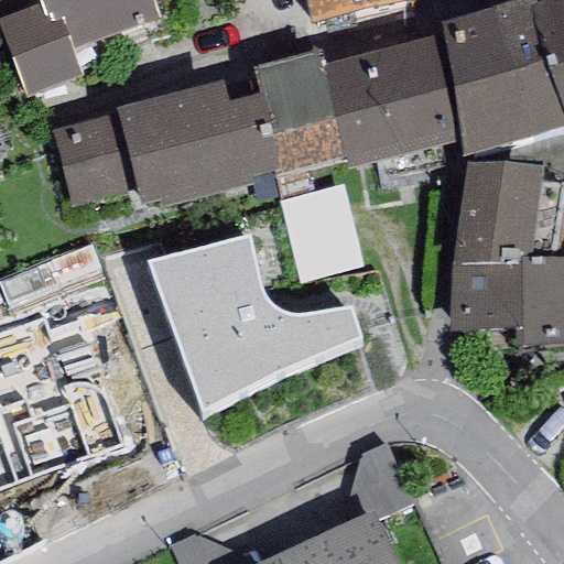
[(36,0),(39,6),(0,18),(0,22),(24,95),(82,76),(73,51),(159,22),(151,0),(150,0),(36,0)]
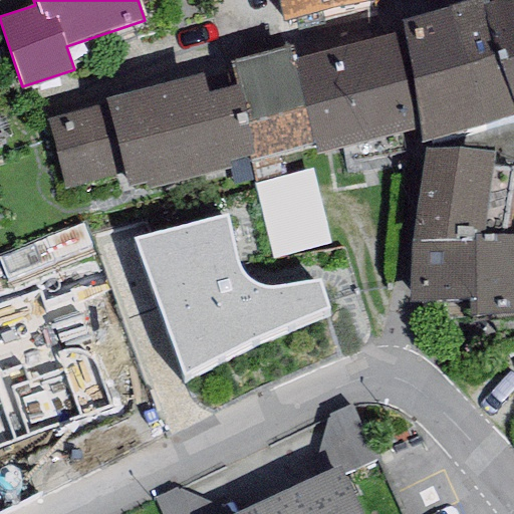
[(278,0),(283,23),(377,0),(278,0)]
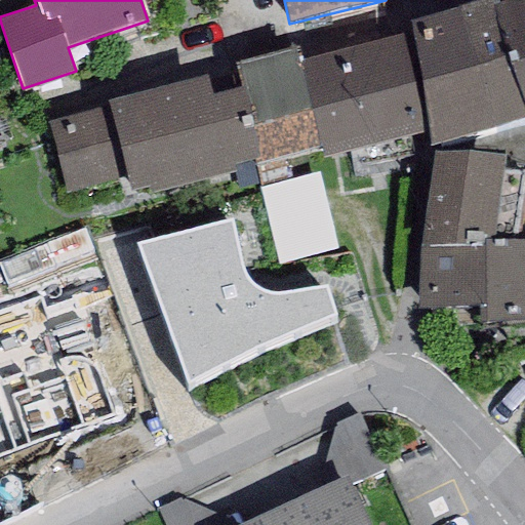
[(495,0),(482,0),(409,22),(430,145),(524,116),(524,115),(493,4),(496,3),(495,0)]
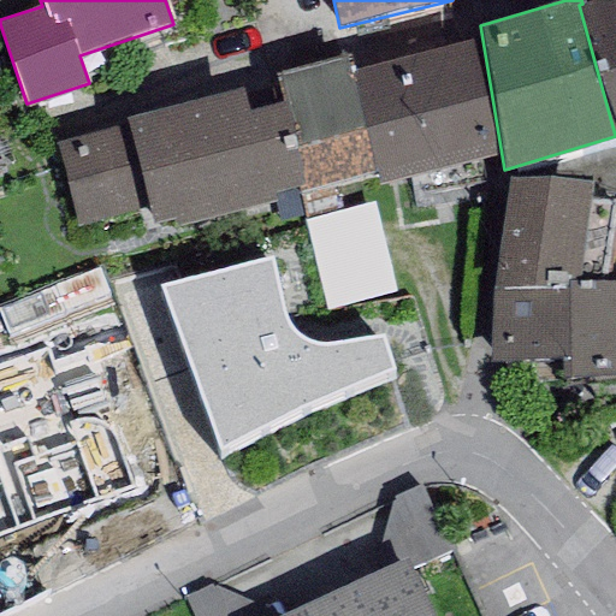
[(615,0),(596,0),(582,4),(579,5),(615,135),(615,0)]
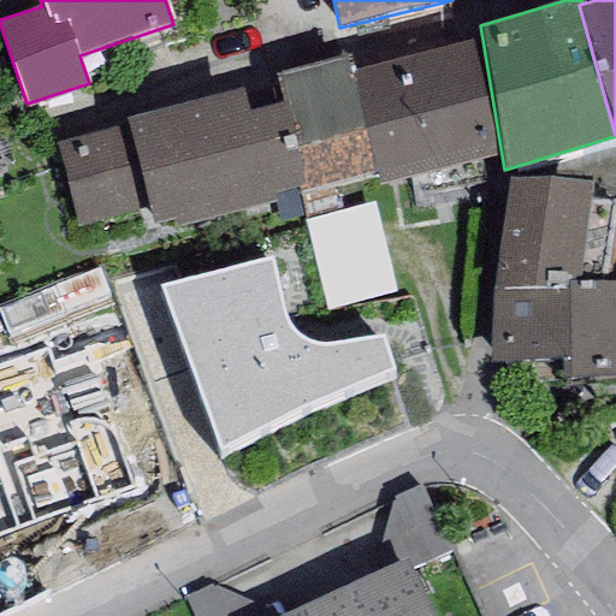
[(277,77),(307,188),(375,175),(375,185),(486,157),(462,42),(353,70),(348,57),(277,77)]
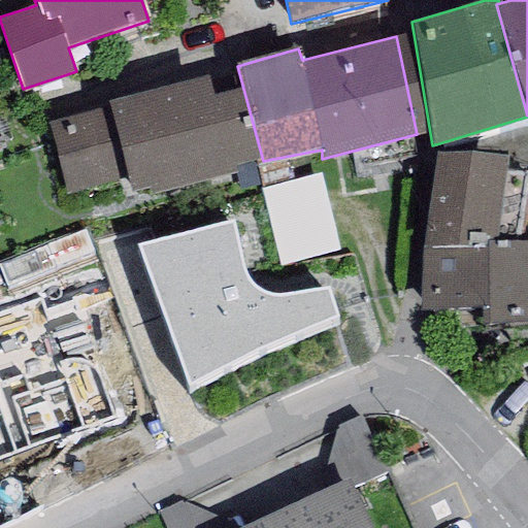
[(263,161),(237,66),(46,119),(67,194),(127,177),(131,193),(150,189),(152,197),(236,173),(235,169),(263,161)]
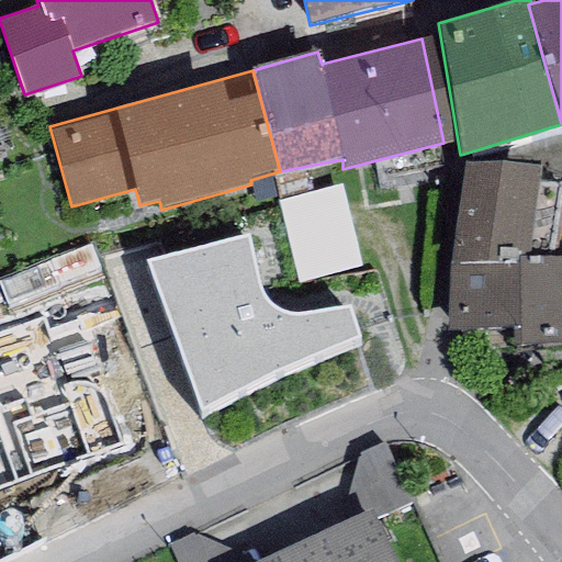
[(540,167),(465,164),(449,265),(517,265),(517,260),(527,259),(540,167)]
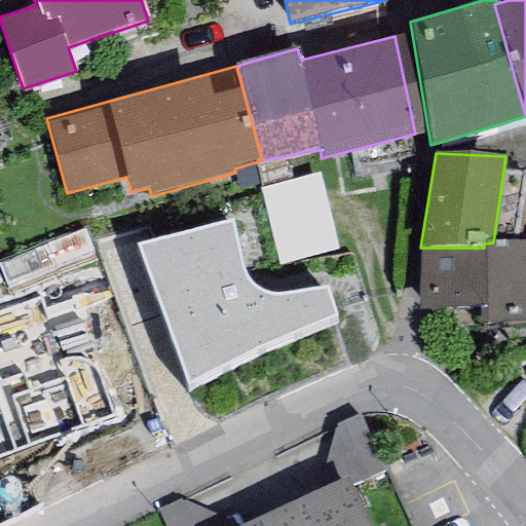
[(329,175),(272,191),(295,264),(350,248),(329,175)]
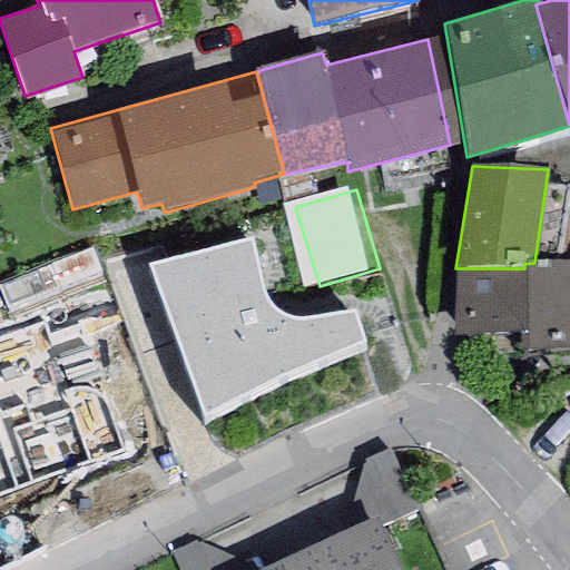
[(262,219),(139,252),(145,330),(194,435),(380,346),(363,290),(346,294),(327,298),(308,300),(296,300),(283,296),(275,288),(262,219)]
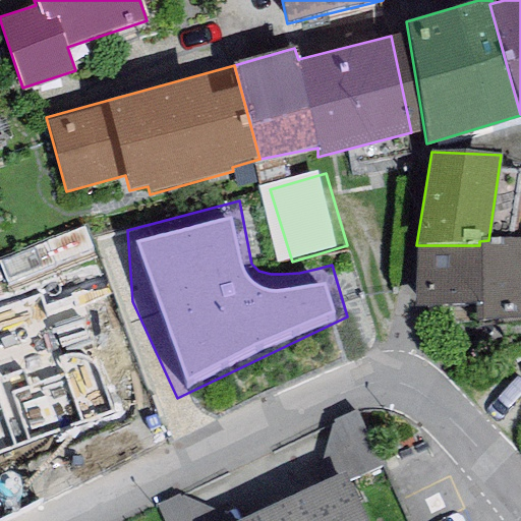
[(520,239),(488,240),(479,241),(479,245),(481,319),(520,316),(520,239)]
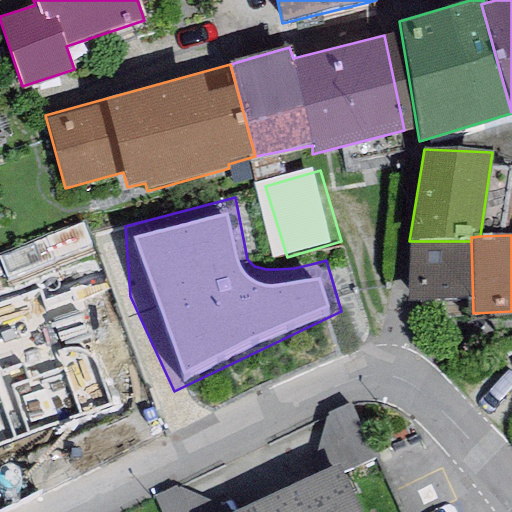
[(471,241),(409,241),(407,302),(417,301),(417,316),(473,313),(471,241)]
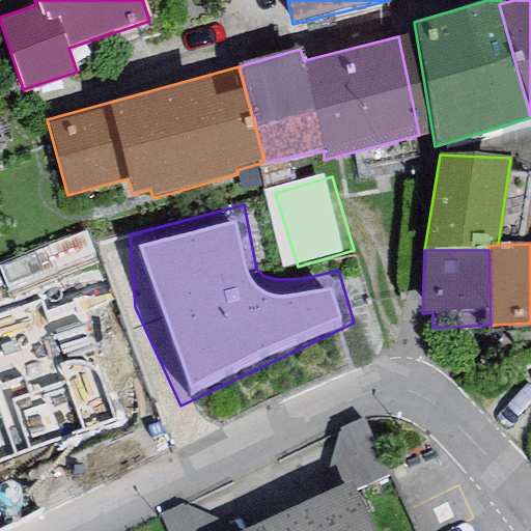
[(375,530),(354,482),(283,514),(290,530),(375,530)]
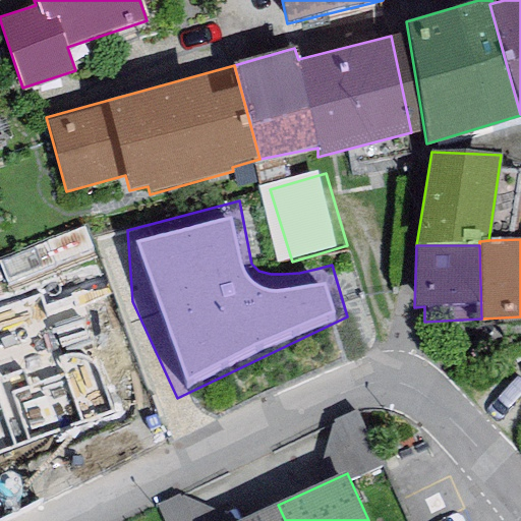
[(285,520),(278,505),(242,520),(285,520)]
